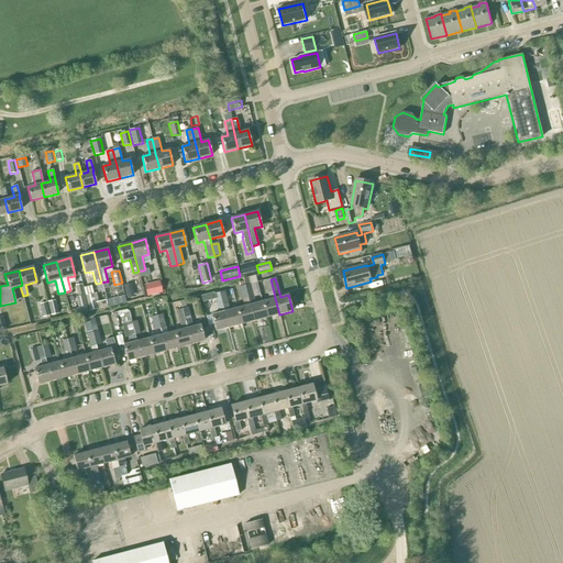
[(268,294),(274,293),(271,279),(264,280),(268,294)]
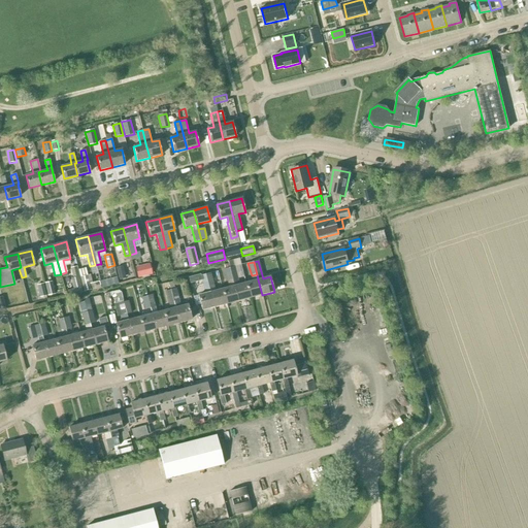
[(142,277),(150,275),(153,274),(151,266),(136,270),(138,277),(142,277)]
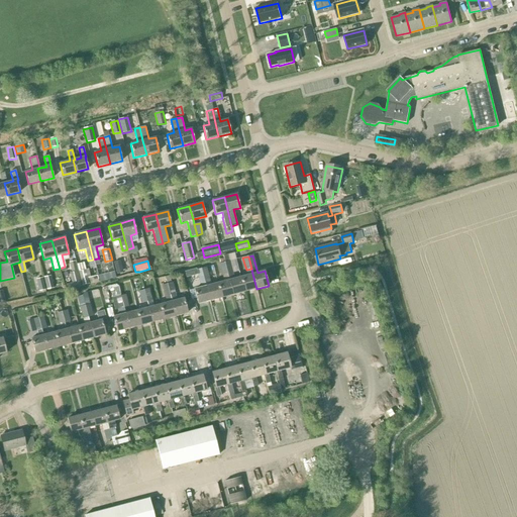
[(229,261),(224,263),(233,295),(244,292),(241,277),(234,279),(229,261)]
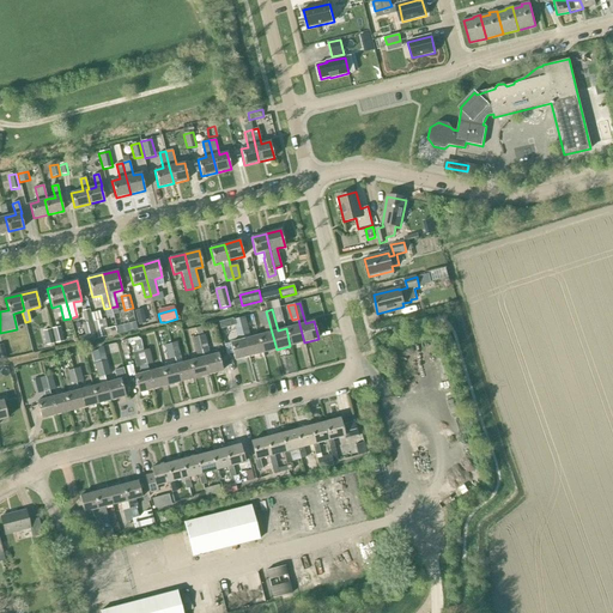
[(93,328),(89,310),(82,311),(86,331),(93,328)]
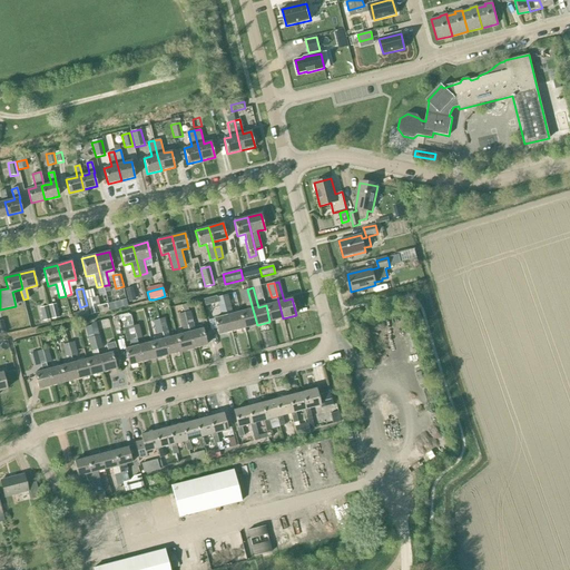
[(247,311),(241,312),(244,328),(257,325),(247,290),(242,291),(247,311)]
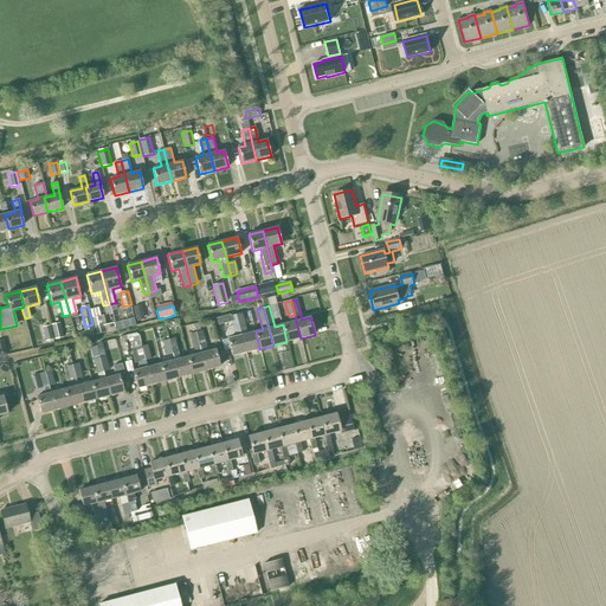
[(242,314),(237,315),(246,353),(259,349),(256,331),(247,334),(242,314)]
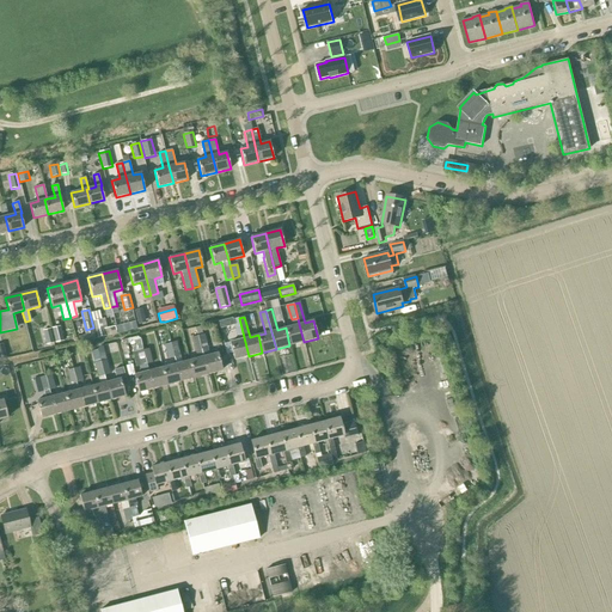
[(182,329),(190,326),(188,318),(179,319),(182,329)]
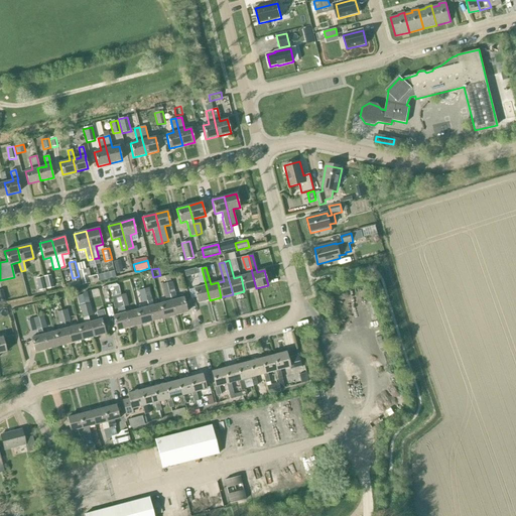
[(183,271),(185,277),(198,274),(196,269),(196,268),(183,271)]
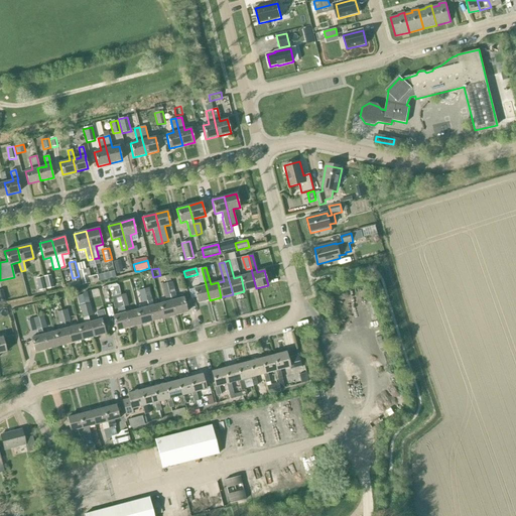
[(210,300),(202,268),(196,269),(201,287),(194,288),(198,303),(210,300)]
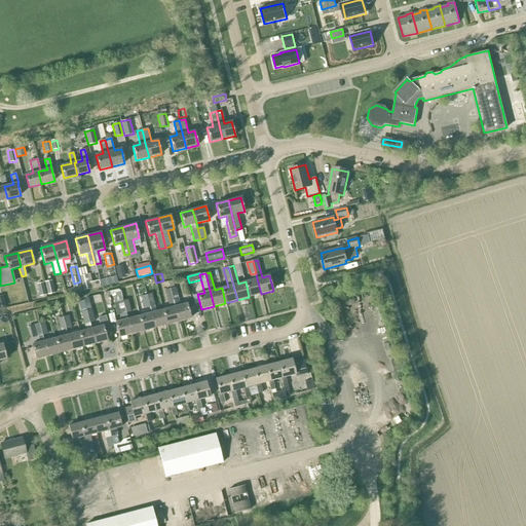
[(261,294),(257,278),(256,273),(251,274),(252,280),(246,282),(249,297),(261,294)]
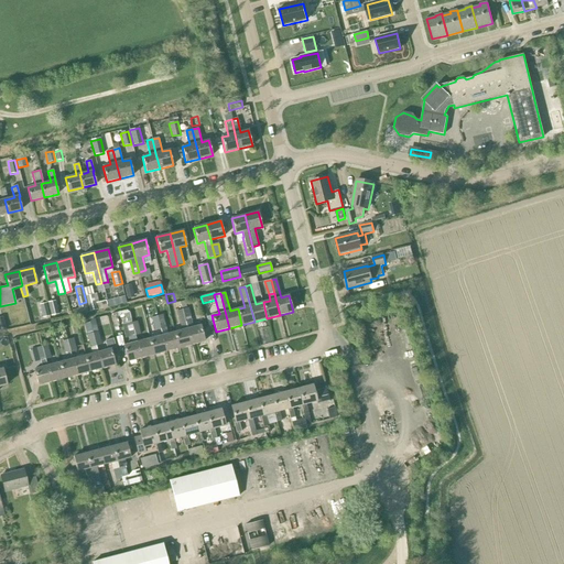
[(97,311),(94,295),(86,296),(89,312),(97,311)]
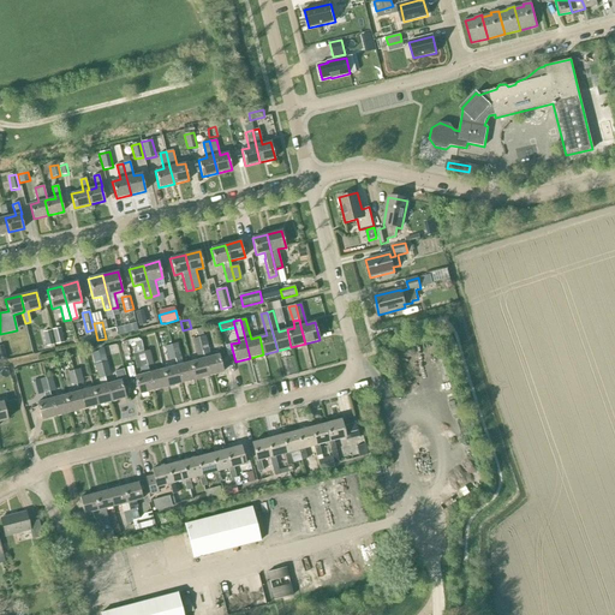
[(119,335),(137,330),(136,323),(117,328),(119,335)]
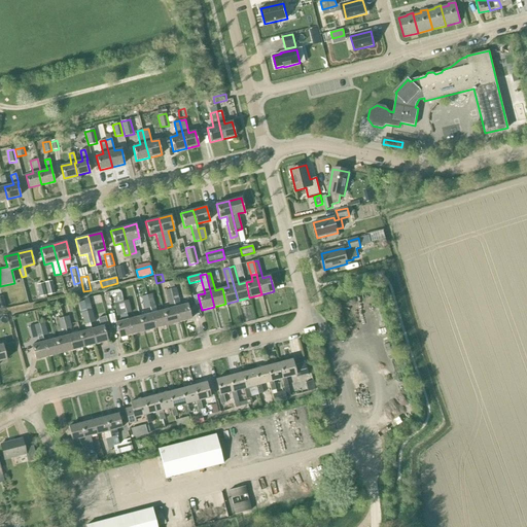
[(55,294),(51,282),(44,283),(47,295),(55,294)]
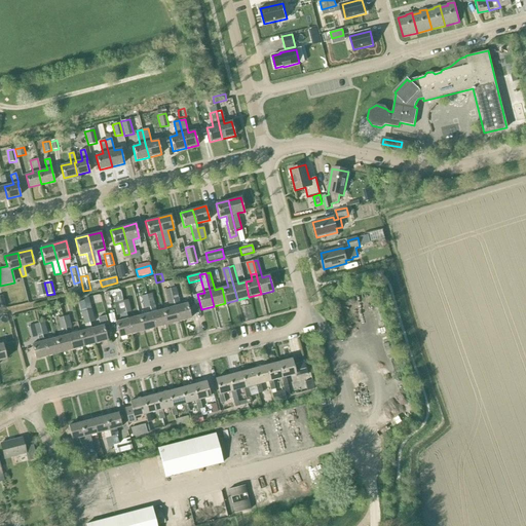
[(89,284),(90,290),(101,288),(99,282),(89,284)]
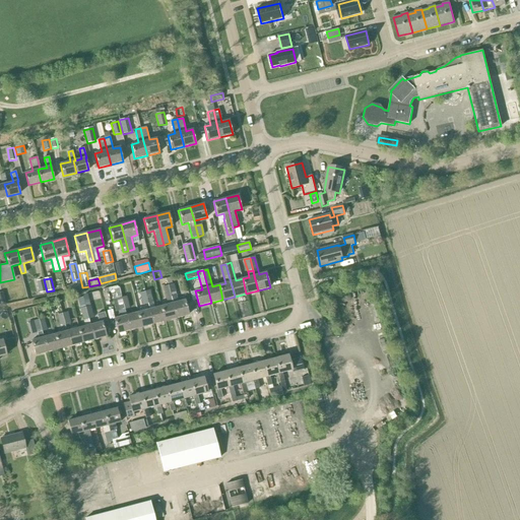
[(46,291),(43,279),(37,281),(40,294),(46,291)]
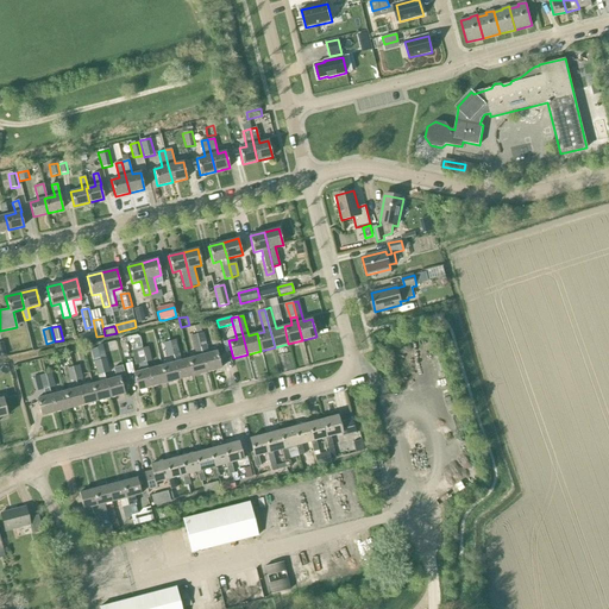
[(196,334),(207,372),(220,369),(217,351),(208,353),(202,333),(196,334)]
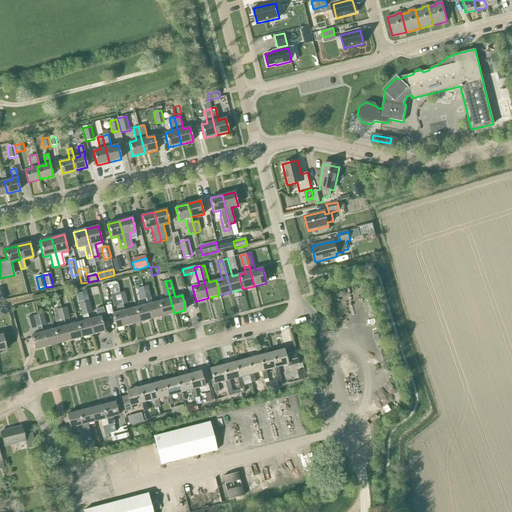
[(165,300),(158,301),(162,316),(174,313),(165,281),(160,283),(165,300)]
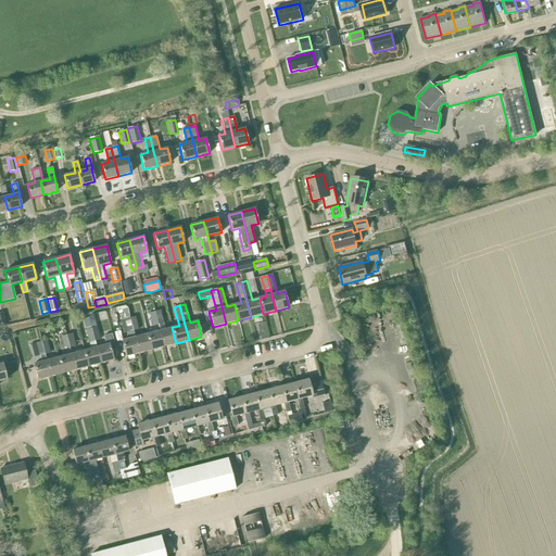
[(129,318),(127,307),(124,306),(118,307),(122,320),(124,320),(129,318)]
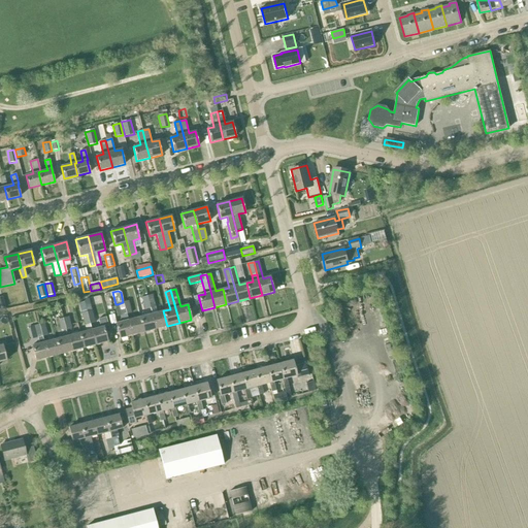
[(150,308),(152,314),(156,329),(167,326),(163,310),(157,312),(152,295),(146,296),(150,308)]
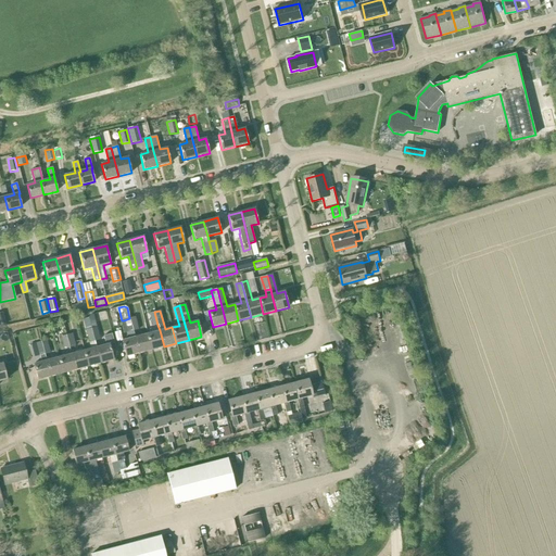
[(133,331),(129,318),(124,320),(129,339),(122,340),(126,356),(139,353),(135,337),(134,331),(133,331)]
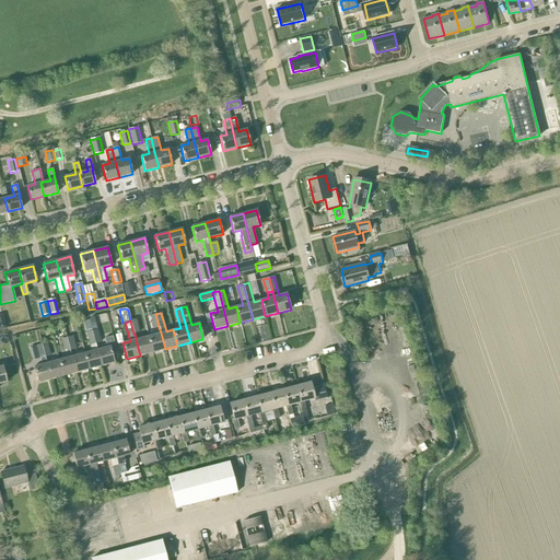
[(97,329),(92,331),(95,343),(101,342),(97,329)]
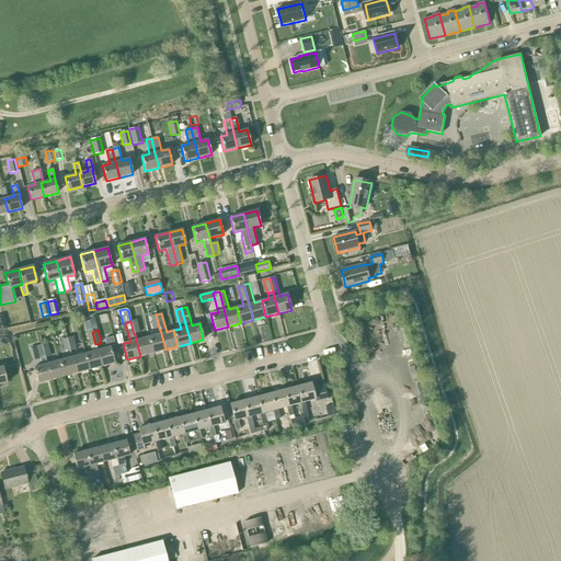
[(89,369),(101,366),(98,351),(95,344),(92,332),(87,333),(92,352),(84,354),(89,369)]
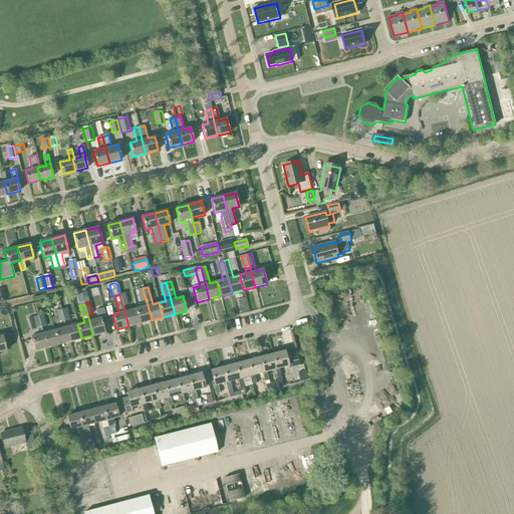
[(148,305),(136,308),(140,323),(152,320),(148,305)]
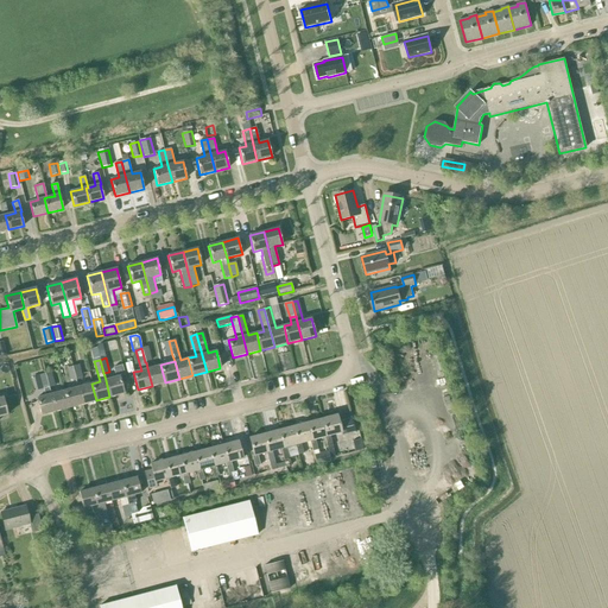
[(160,365),(147,368),(152,386),(165,382),(160,365)]
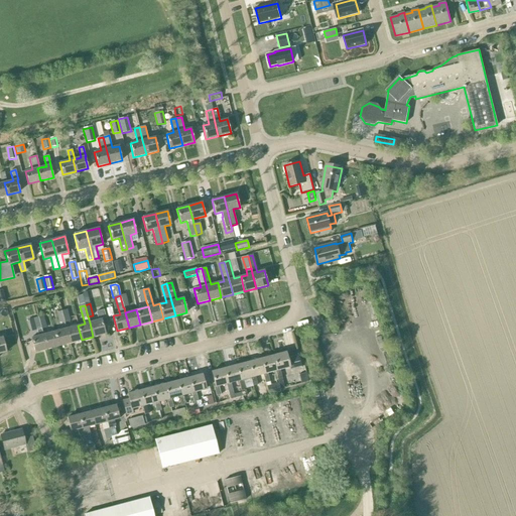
[(67,310),(61,311),(65,323),(70,321),(67,310)]
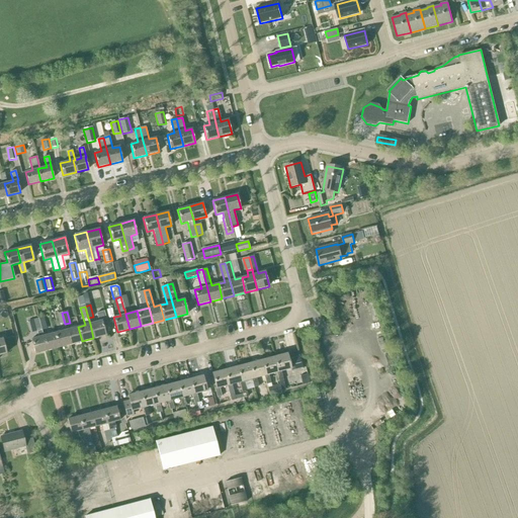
[(90,324),(93,338),(105,335),(103,327),(108,326),(104,312),(96,314),(99,322),(90,324)]
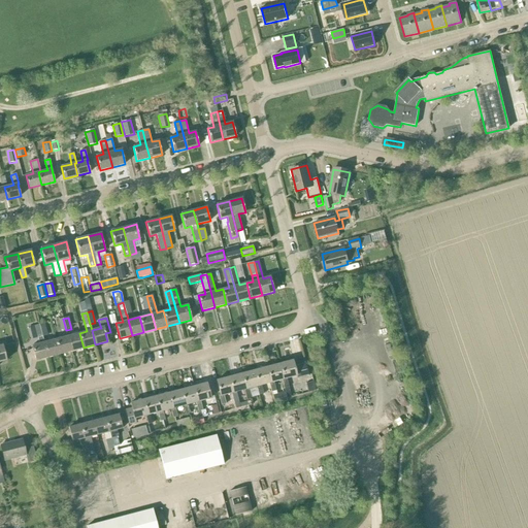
[(39,325),(42,336),(47,335),(44,323),(39,325)]
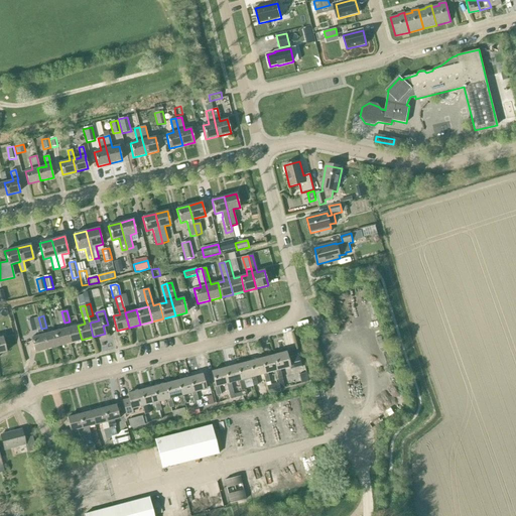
[(38,317),(33,318),(36,331),(41,329),(38,317)]
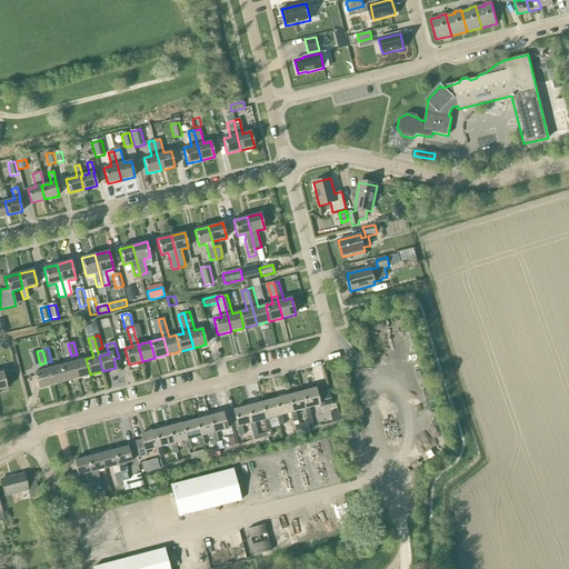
[(86,359),(73,362),(77,378),(90,375),(86,359)]
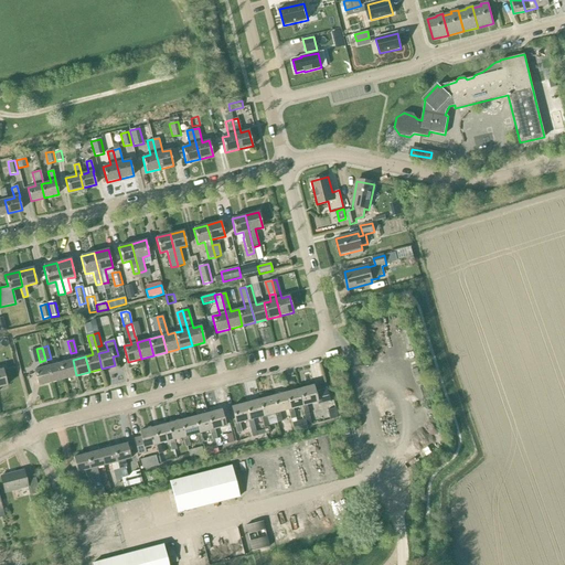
[(45,361),(45,360),(40,362),(42,368),(34,370),(39,386),(51,383),(48,366),(45,361)]
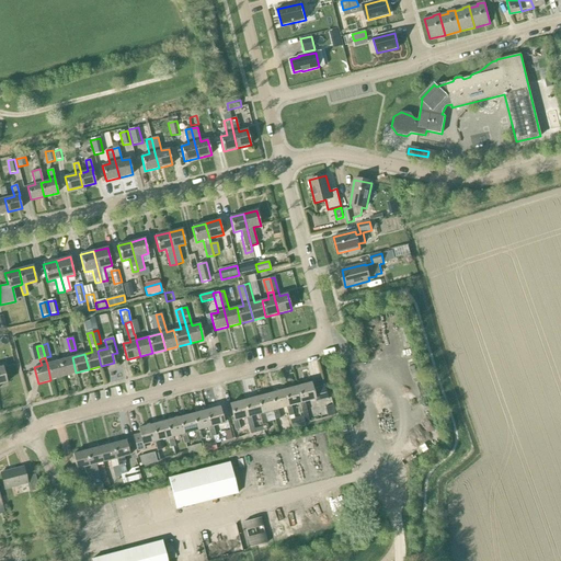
[(72,357),(59,361),(64,377),(76,373),(72,357)]
